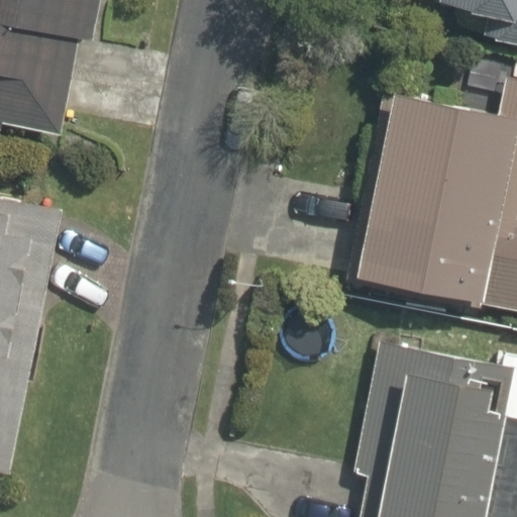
[(0,0),(0,126),(1,121),(60,132),(78,35),(92,37),(99,0),(0,0)]
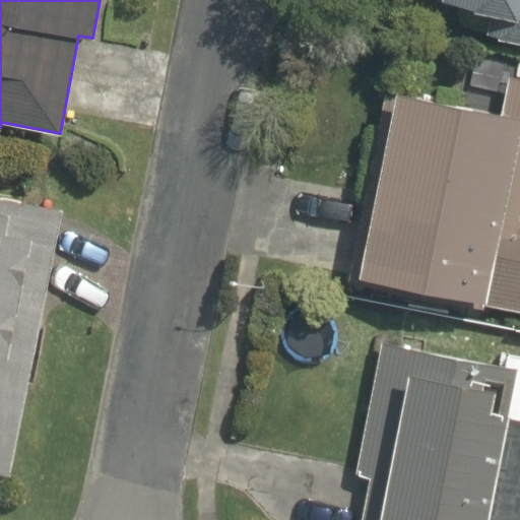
[(519,0),(437,0),(488,12),(482,35),(519,43),(519,0)]
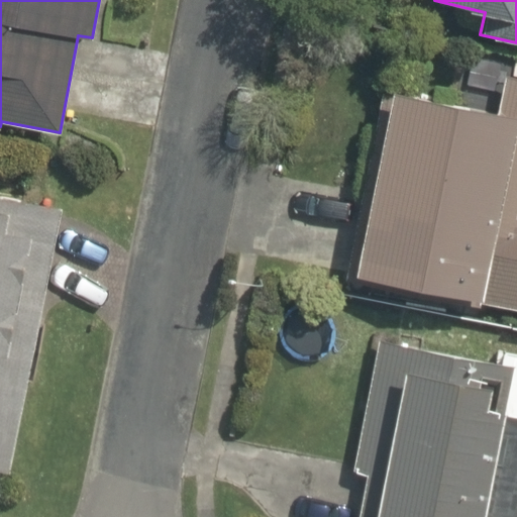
[(516,78),(505,76),(498,114),(381,91),(344,278),(516,310),(516,78)]
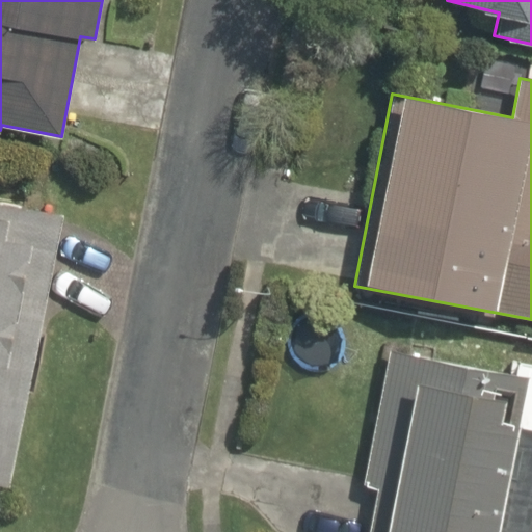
[(0,201),(0,483),(8,485),(62,213),(0,201)]
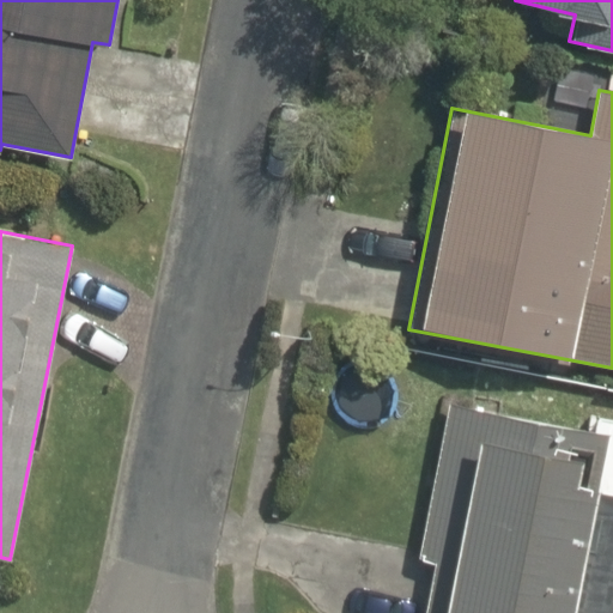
[(423,612),(612,612),(612,418),(599,416),(595,434),(448,404),(418,557),(434,560),(423,612)]
